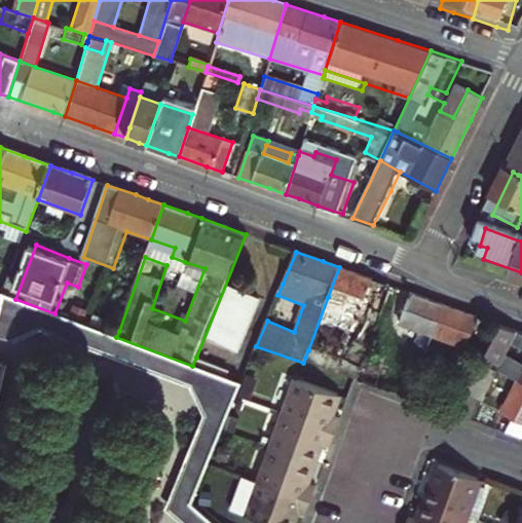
[(361,274),(339,267),(328,297),(339,301),(332,321),(356,329),(375,279),(361,274)]
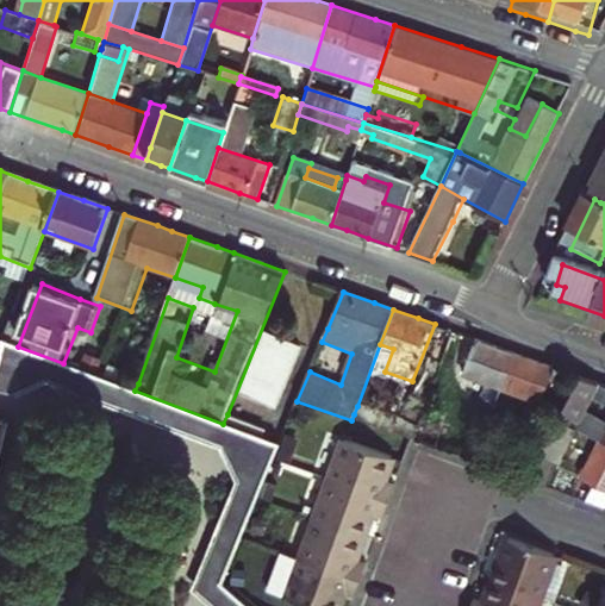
[(287,339),(267,331),(243,389),(278,404),(301,345),(287,339)]
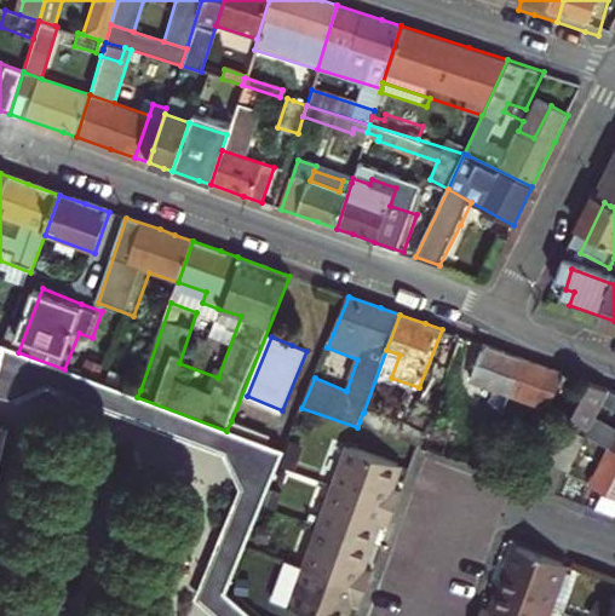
[(523,358),(510,353),(505,352),(486,345),(465,397),(504,412),(510,395),(523,358)]
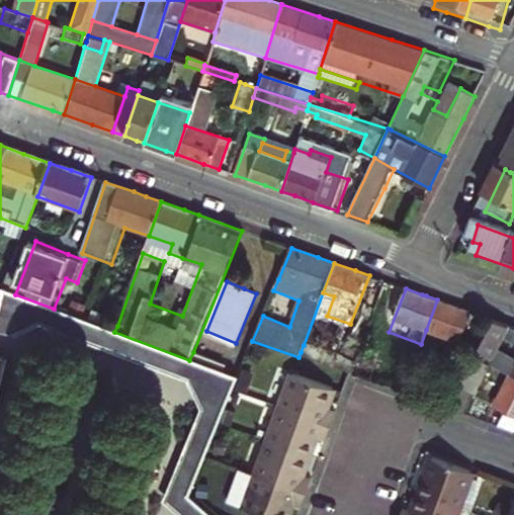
[(203,393),(160,502),(172,514),(211,514),(190,495),(236,378),(224,373),(227,364),(193,352),(189,360),(114,332),(104,328),(54,309),(15,294),(8,291),(0,316),(0,332),(20,338),(24,325),(203,393)]
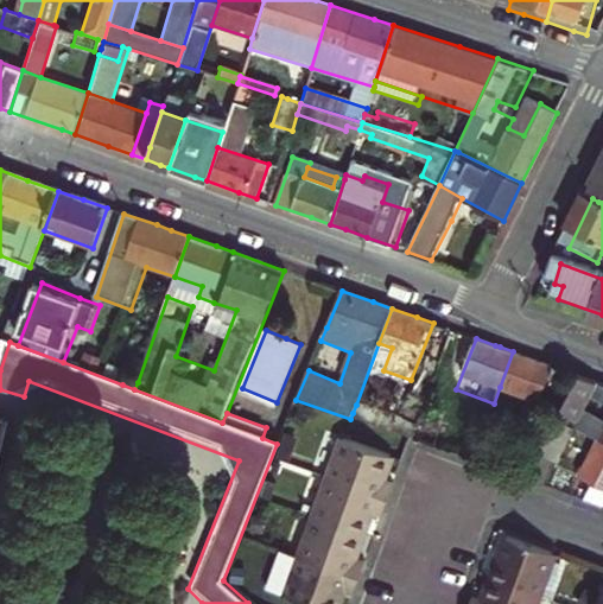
[(537,360),(513,351),(500,387),(539,400),(551,366),(537,360)]
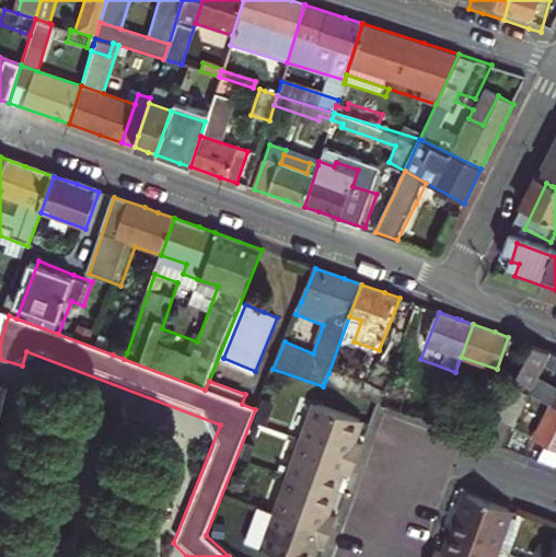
[(513,384),(531,394),(545,401),(554,385),(549,381),(555,368),(555,354),(542,349),(532,345),(513,384)]
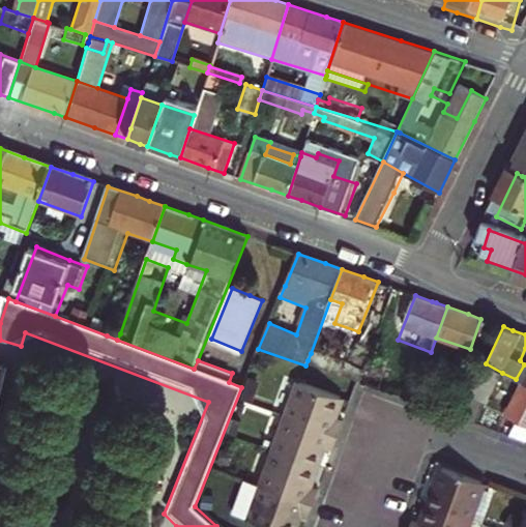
[(110,329),(107,335),(117,340),(120,333),(110,329)]
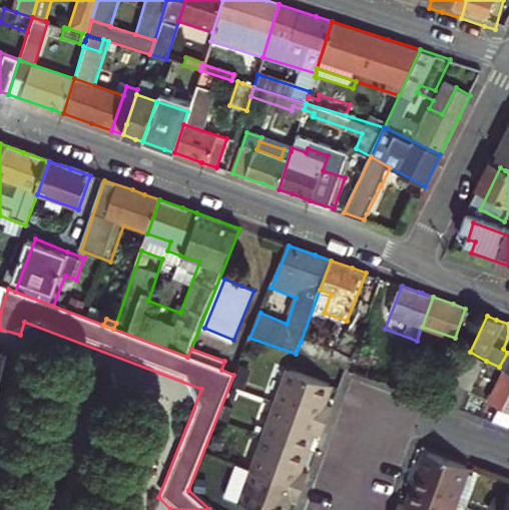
[(499,367),(505,371),(508,373),(508,337),(503,349),(507,353),(499,367)]
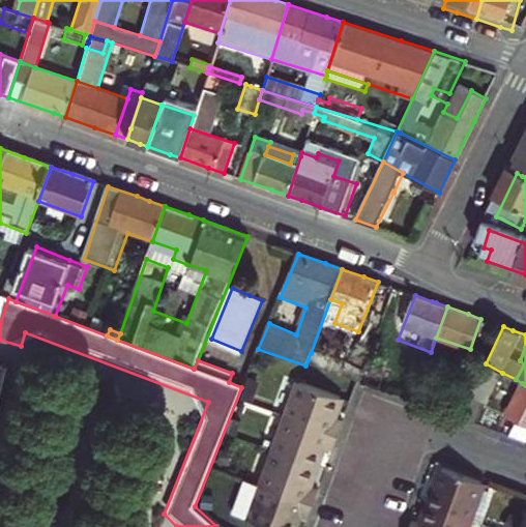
[(311,353),(308,360),(305,366),(356,383),(359,384),(363,372),(311,353)]
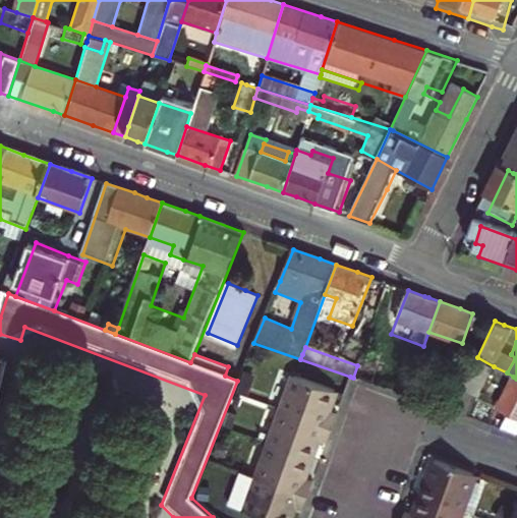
[(383,356),(363,349),(357,365),(353,378),(374,385),(383,356)]
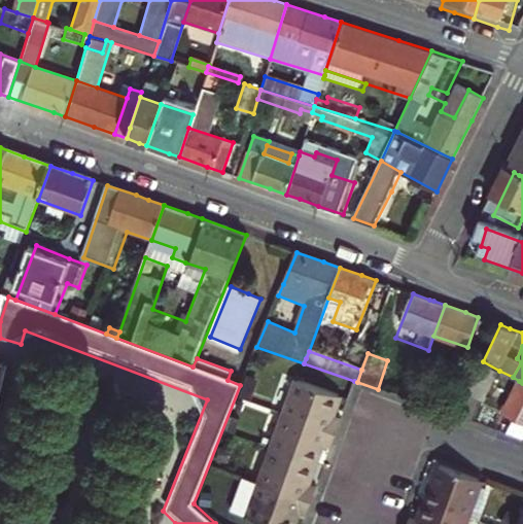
[(0,404),(3,406),(14,364),(0,360),(0,404)]
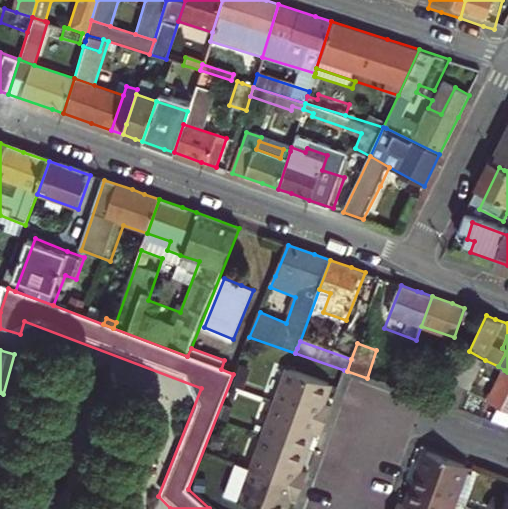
[(485,360),(469,351),(454,383),(470,391),(485,360)]
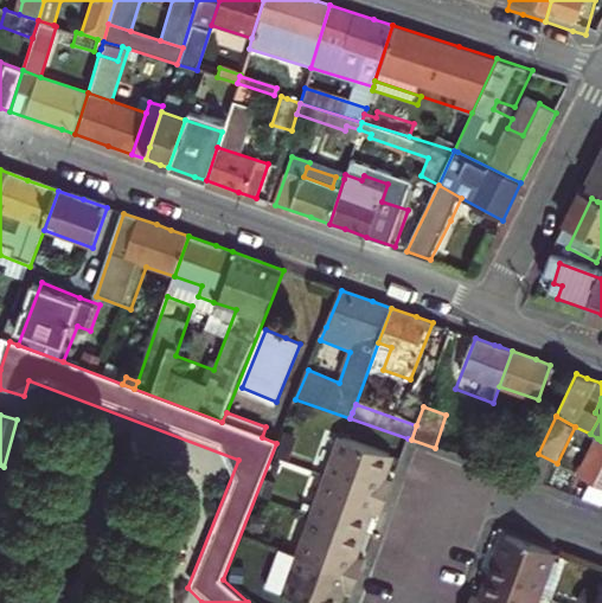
[(386,449),(344,435),(327,479),(386,499),(394,479),(396,472),(380,467),(386,449)]
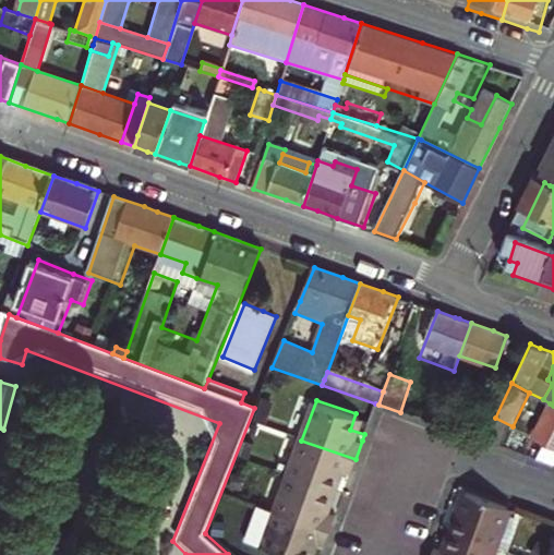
[(553,466),(553,406),(550,403),(533,435),(545,442),(536,459),(553,466)]
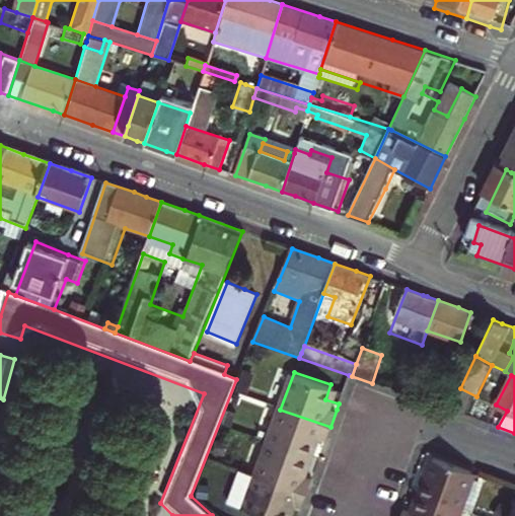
[(328,435),(330,427),(280,410),(268,443),(304,455),(312,434),(326,438),(328,435)]
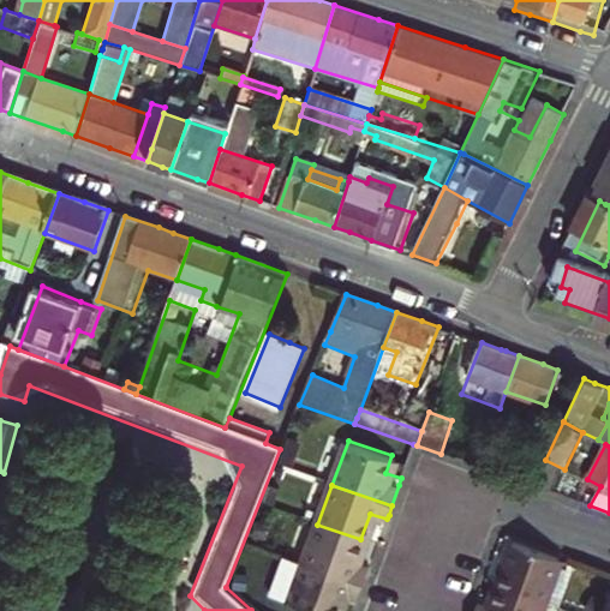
[(354,558),(360,539),(317,525),(303,563),(365,585),(369,573),(371,564),(354,558)]
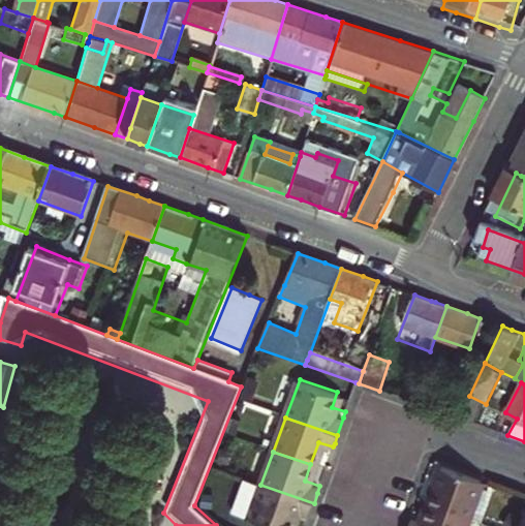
[(479,475),(440,462),(433,482),(426,501),(464,515),(479,475)]
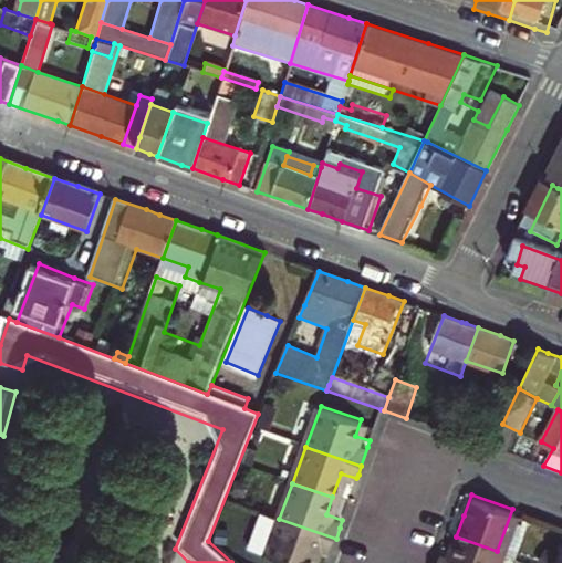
[(334,542),(336,539),(279,519),(258,512),(247,545),(298,562),(309,562),(310,560),(312,554),(319,556),(329,560),(334,542)]
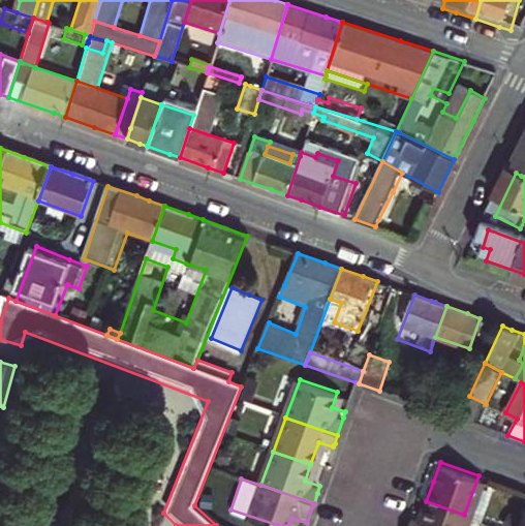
[(221,498),(209,498),(209,513),(221,513),(221,498)]
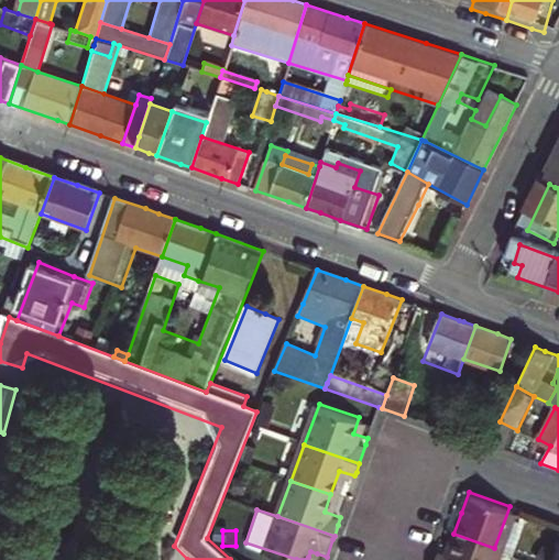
[(447,555),(435,551),(434,555),(431,559),(490,559),(494,548),(453,534),(447,555)]
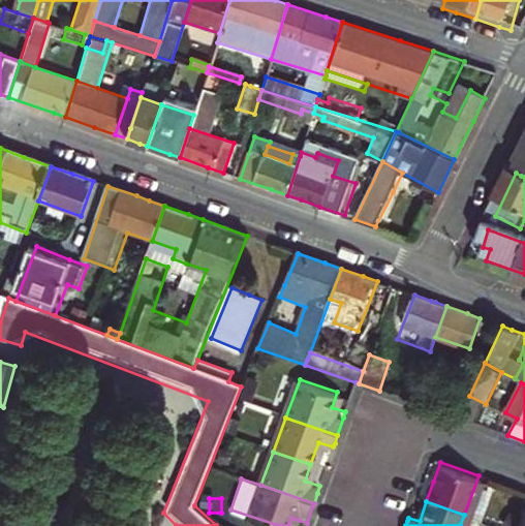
[(524,503),(516,525),(524,525),(524,503)]
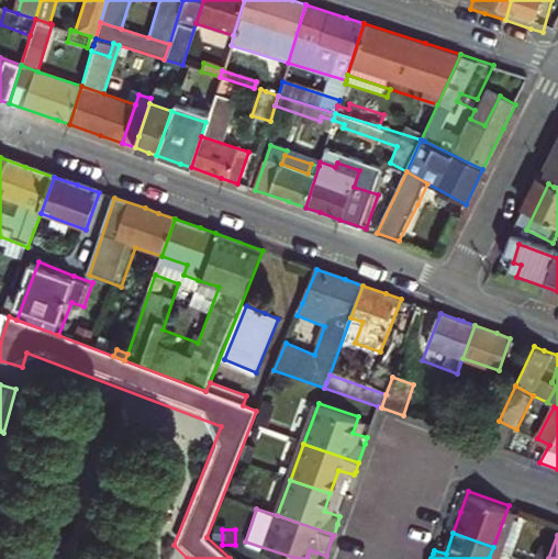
[(502,558),(505,551),(493,547),(489,558),(502,558)]
